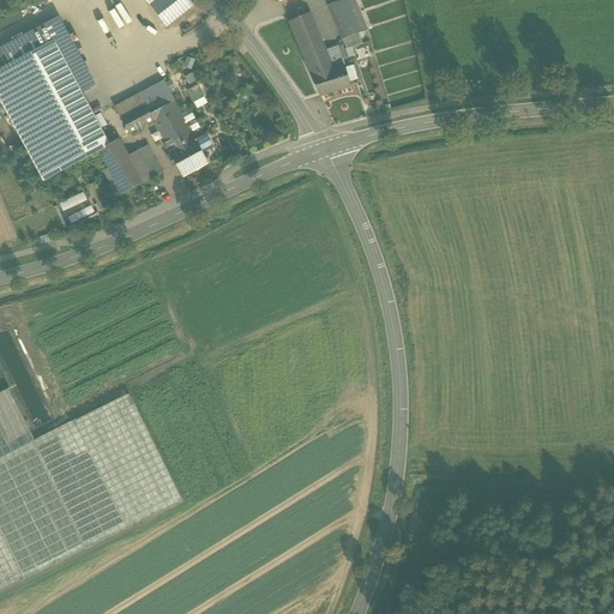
[(194,7),(188,0),(146,0),(168,28),(194,7)]
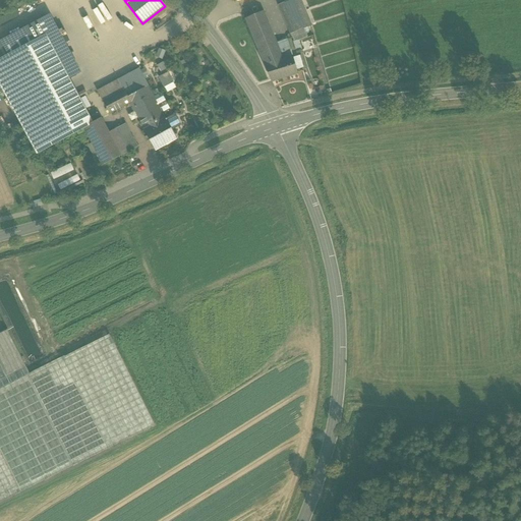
[(291,0),(290,0),(279,5),(285,21),(298,15),(291,0)]
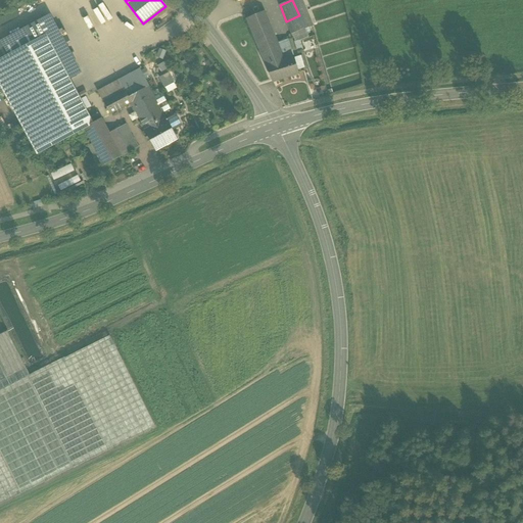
[(301,0),(292,0),(304,29),(305,29),(313,26),(301,0)]
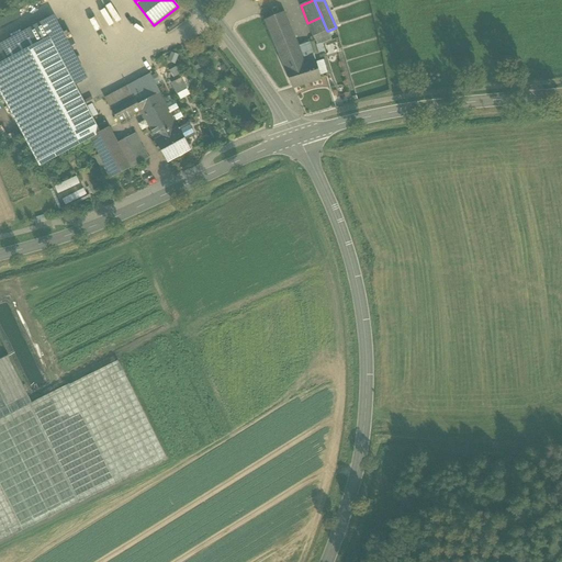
[(284,12),(265,20),(274,45),(294,36),(284,12)]
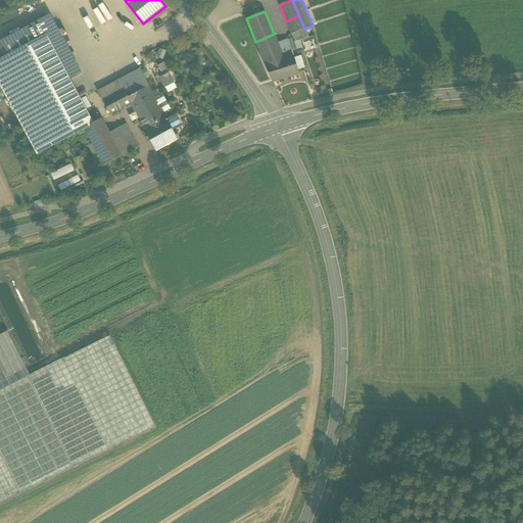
[(68,80),(81,73),(49,14),(0,40),(0,55),(2,59),(45,36),(68,80)]
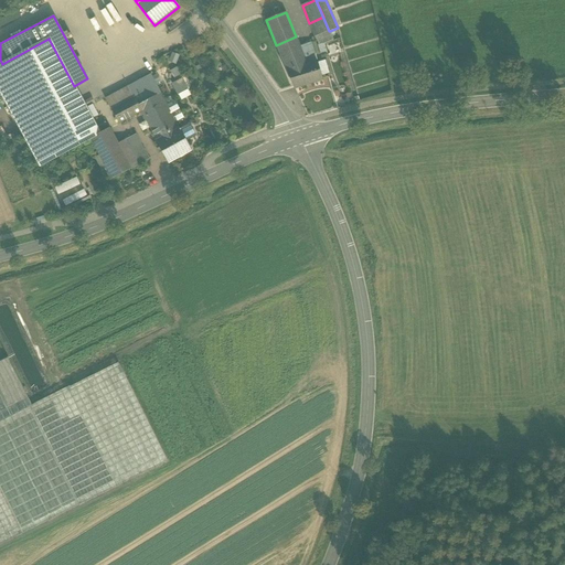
[(323,17),(309,23),(316,38),(329,31),(323,17)]
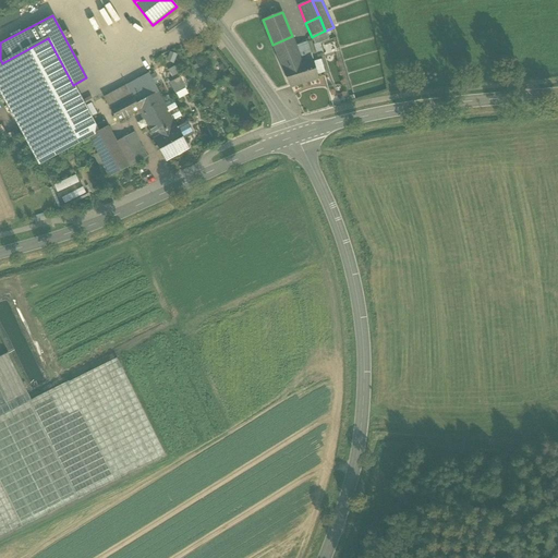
[(325,31),(312,37),(314,45),(328,39),(326,31),(325,31)]
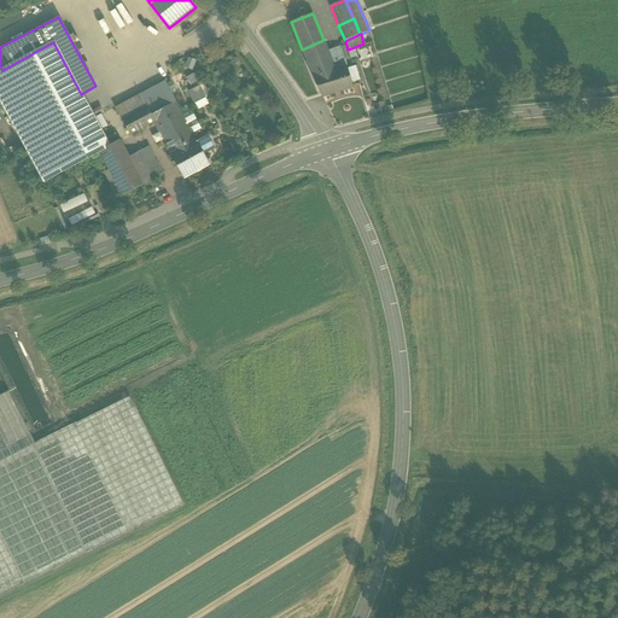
[(328,52),(324,40),(302,50),(314,77),(347,68),(340,47),(328,52)]
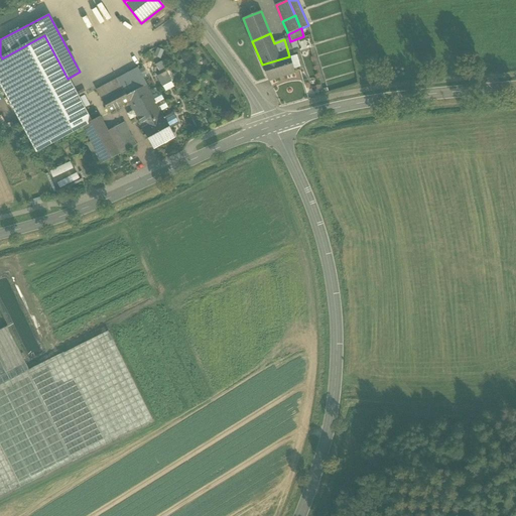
[(2,58),(0,58),(0,83),(36,151),(82,126),(91,122),(68,79),(44,35),(2,58)]
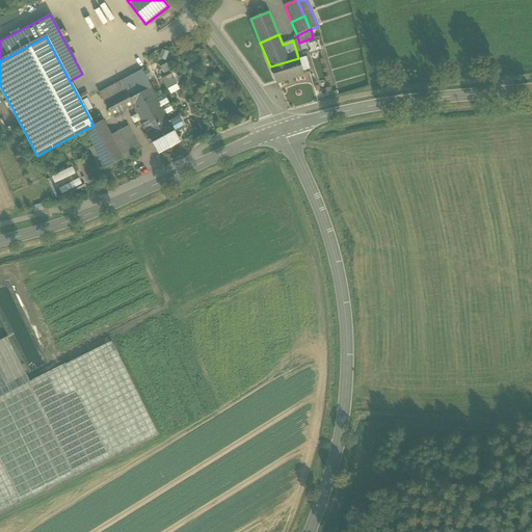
[(168,53),(161,50),(159,58),(165,61),(168,53)]
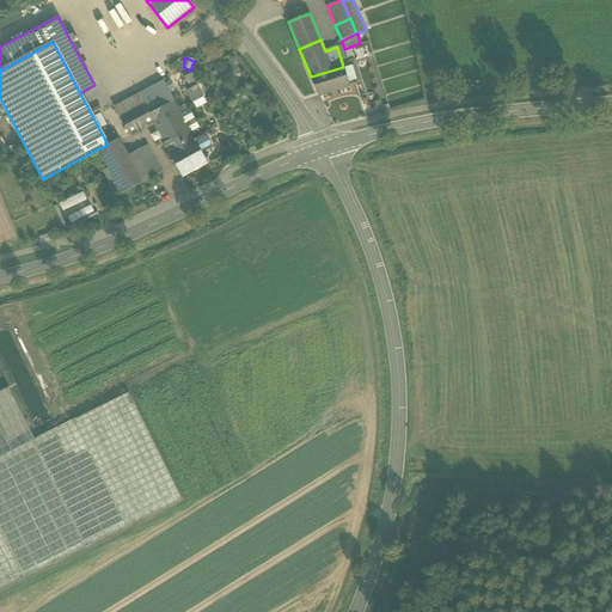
[(343,67),(311,77),(319,96),(349,86),(343,67)]
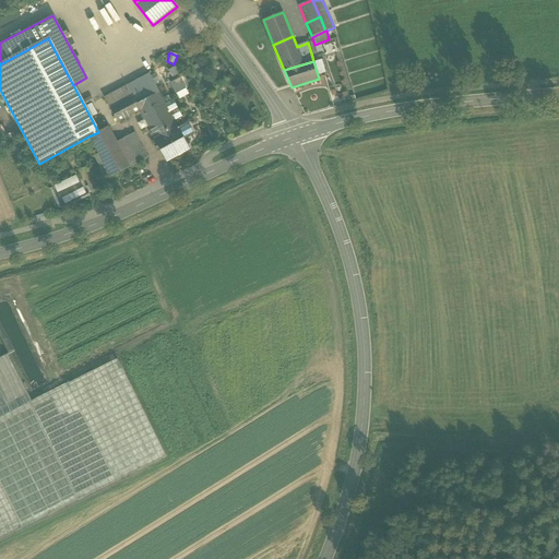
[(179,64),(168,71),(173,78),(182,72),(179,64)]
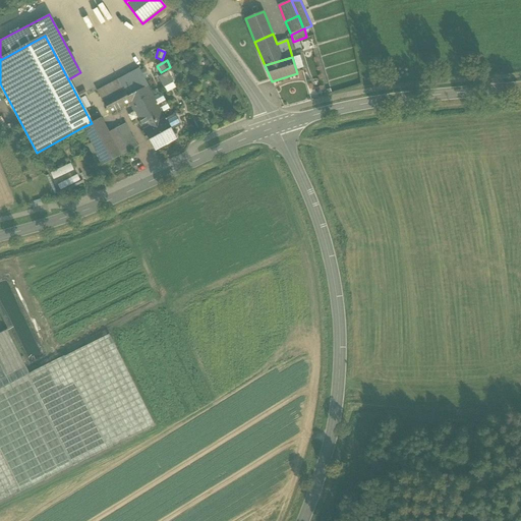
[(419,66),(419,76),(429,76),(429,66),(419,66)]
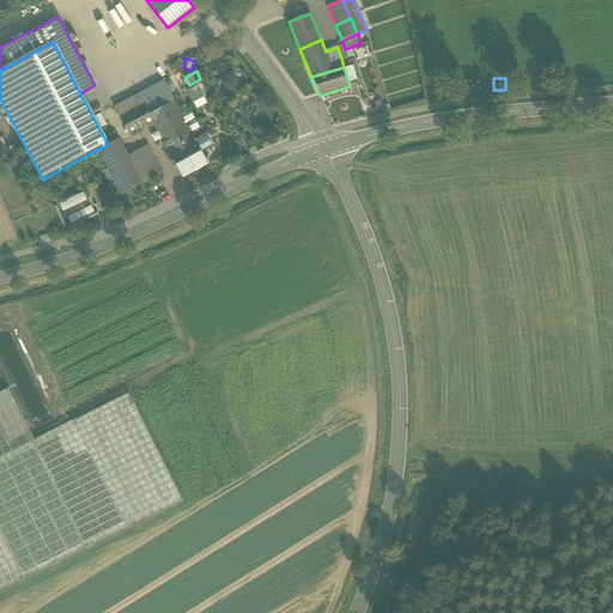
[(163,82),(151,87),(156,96),(168,90),(163,82)]
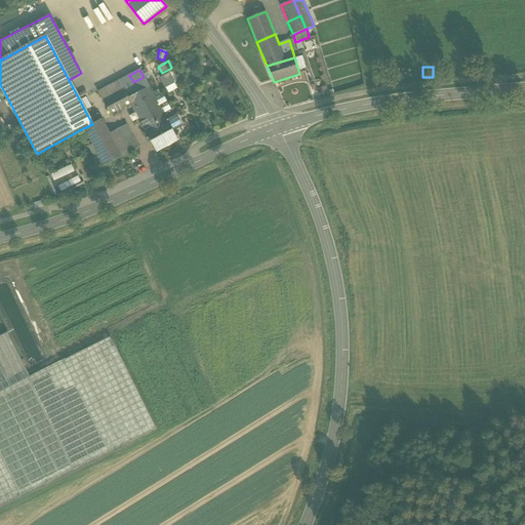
[(175,84),(169,73),(160,78),(165,89),(175,84)]
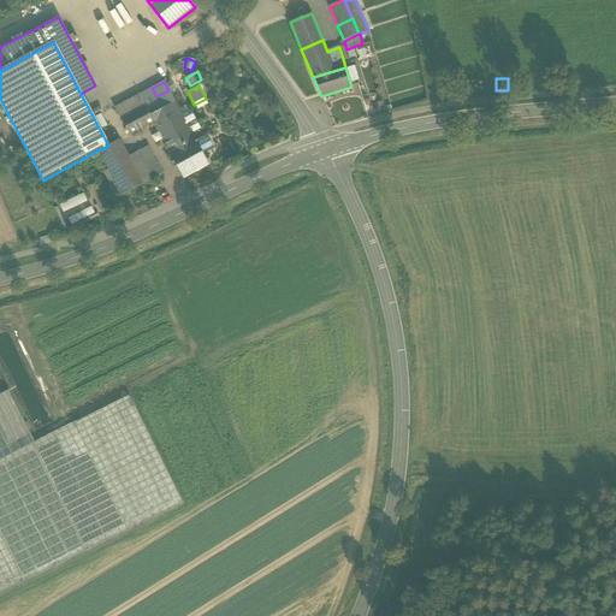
[(111,93),(113,99),(130,93),(128,87),(111,93)]
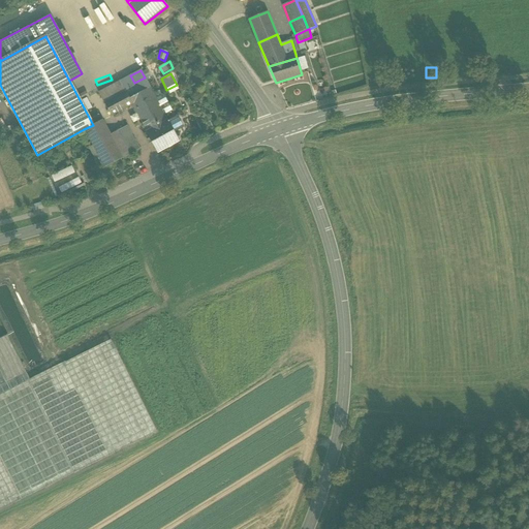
[(130,75),(120,82),(126,91),(125,91),(129,98),(150,88),(145,78),(134,83),(130,75)]
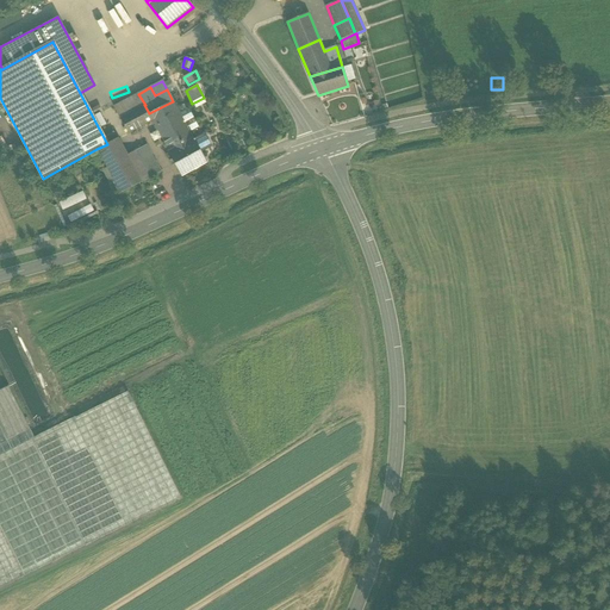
[(138,94),(113,107),(120,119),(144,105),(145,105),(138,94)]
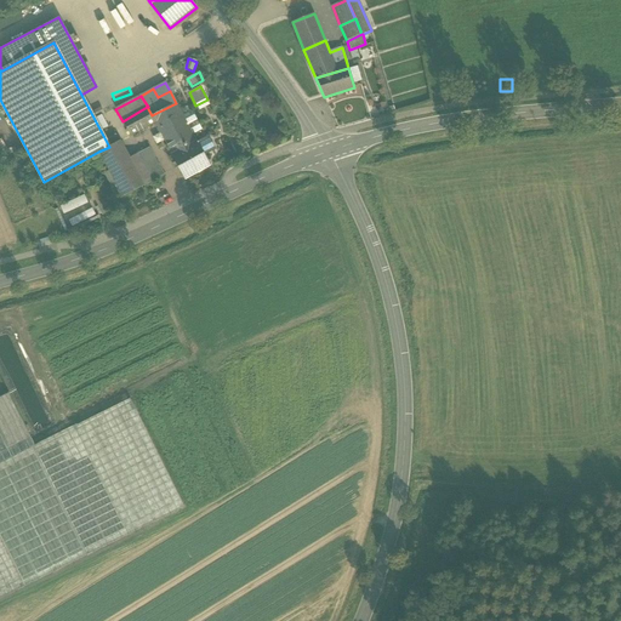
[(197,142),(176,103),(152,115),(155,123),(172,155),(197,142)]
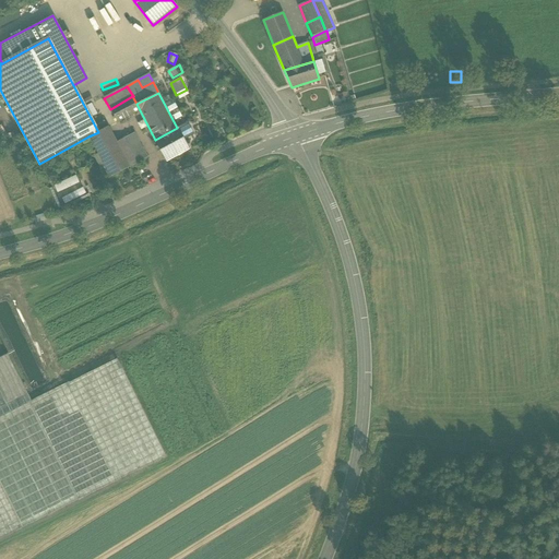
[(132,96),(110,109),(118,122),(140,110),(137,104),(132,96)]
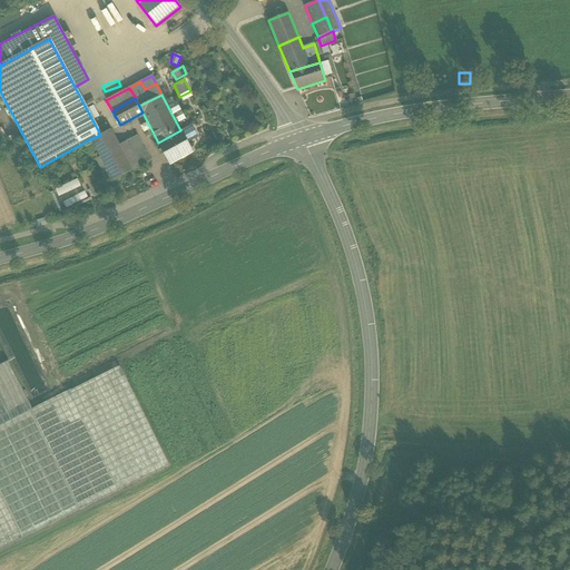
[(100,135),(90,139),(112,180),(133,170),(119,145),(110,129),(100,135)]
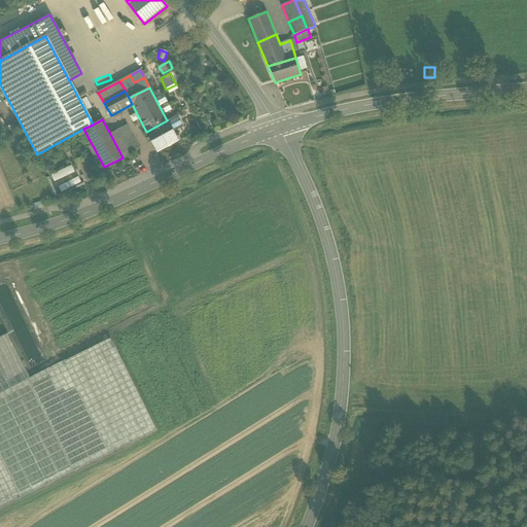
[(146,132),(156,151),(178,140),(168,120),(146,132)]
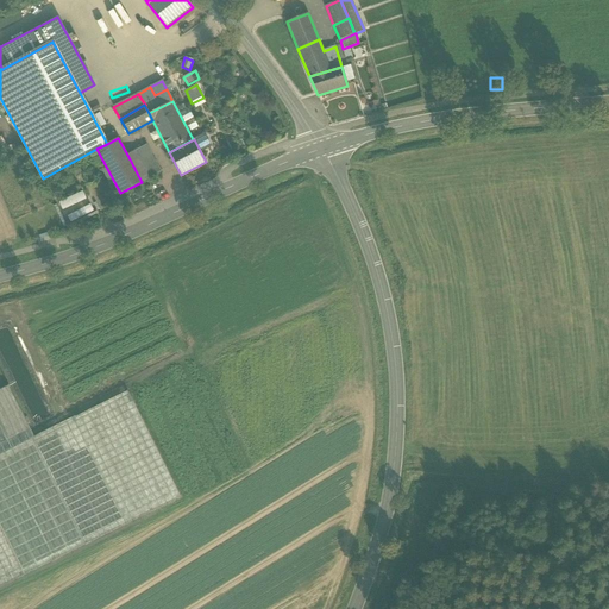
[(138,149),(127,155),(142,182),(152,176),(138,149)]
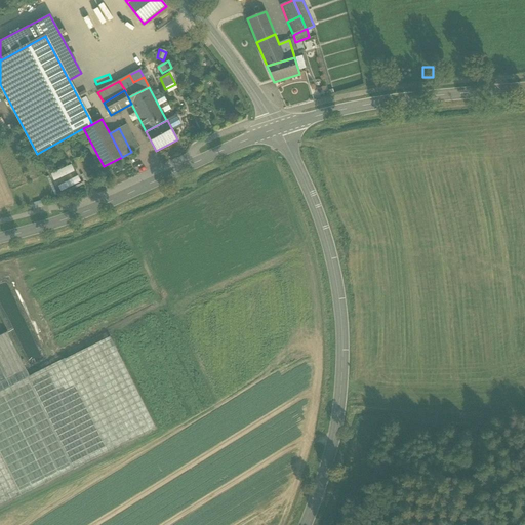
[(73,164),(51,172),(59,191),(81,182),(73,164)]
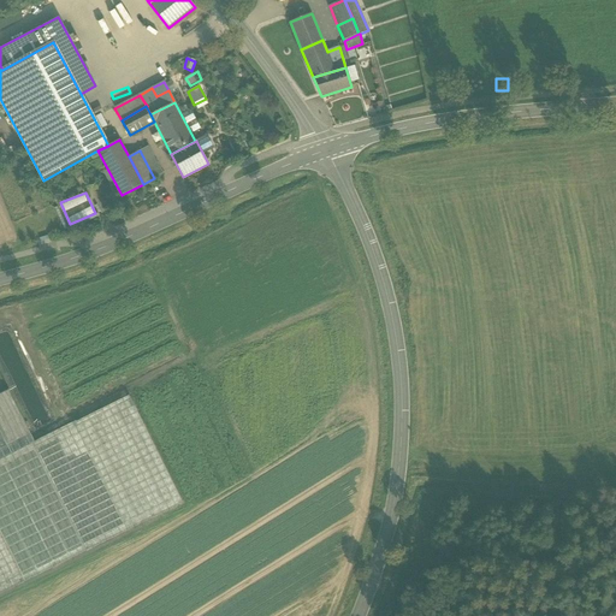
[(0,460),(33,444),(35,443),(9,390),(0,394),(0,460)]
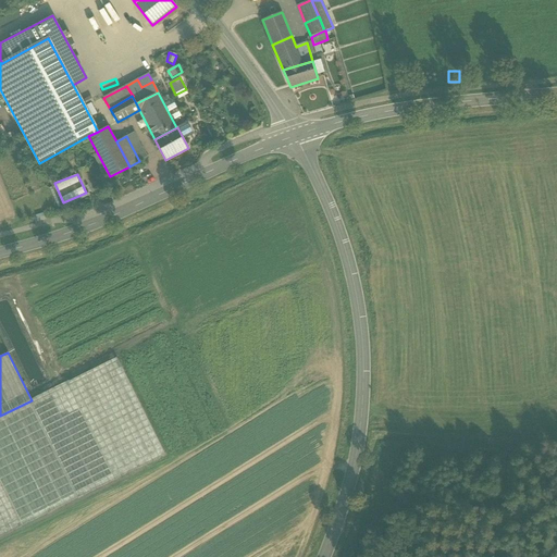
[(116,358),(66,383),(115,480),(165,455),(116,358)]
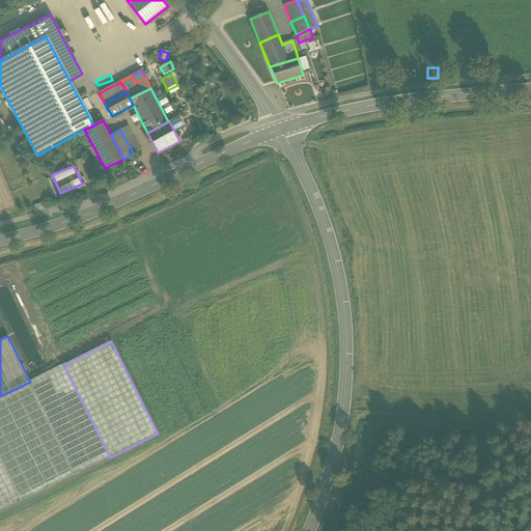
[(30,382),(28,383),(74,475),(110,457),(63,365),(30,382)]
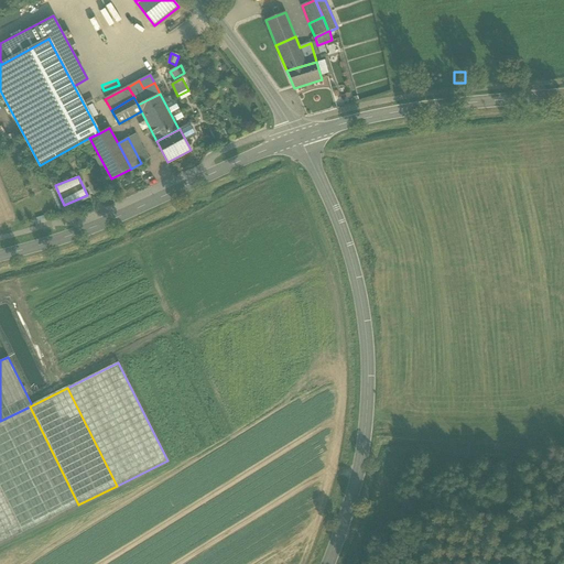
[(30,407),(0,421),(0,488),(22,533),(78,505),(30,407)]
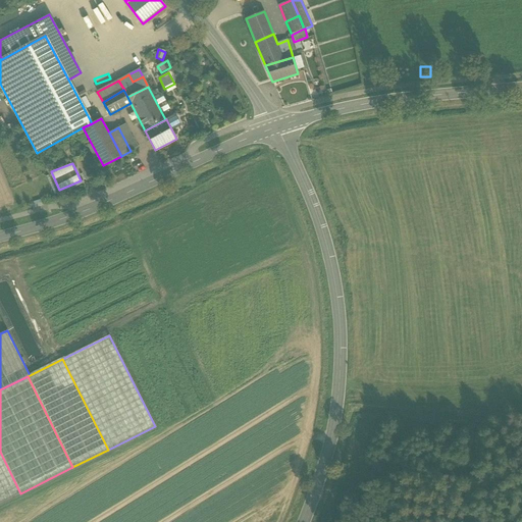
[(0,452),(0,504),(20,493),(0,452)]
